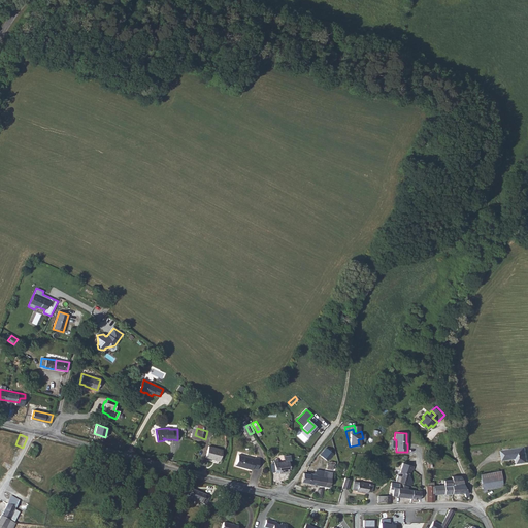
[(206,457),(221,461),(224,450),(209,446),(206,457)]
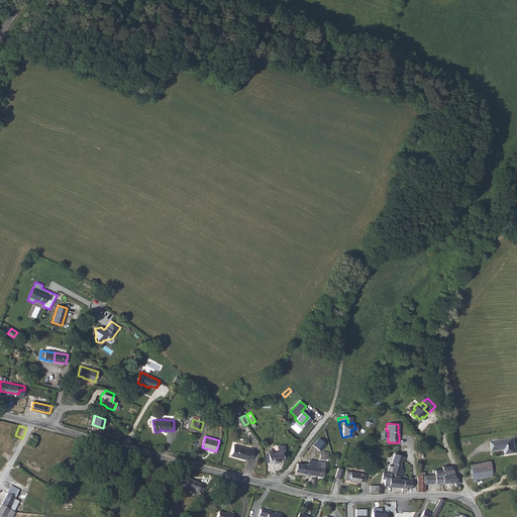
[(313,444),(321,450),(326,443),(319,437),(313,444)]
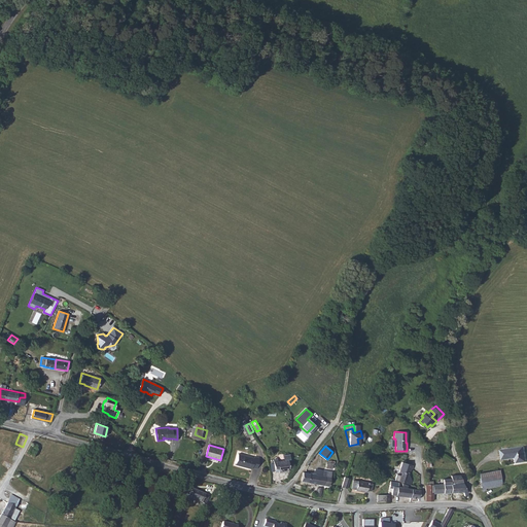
[(526,446),(503,449),(504,459),(515,458),(515,457),(518,456),(519,463),(526,461),(526,446)]
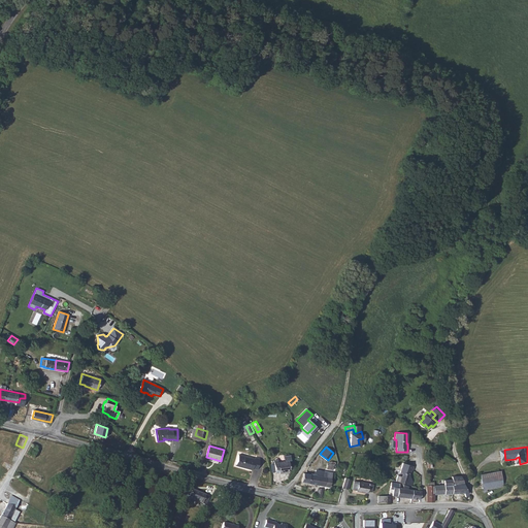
[(246,464),(246,466),(256,468),(256,467),(261,468),(264,458),(259,456),(258,458),(242,453),(240,463),(246,464)]
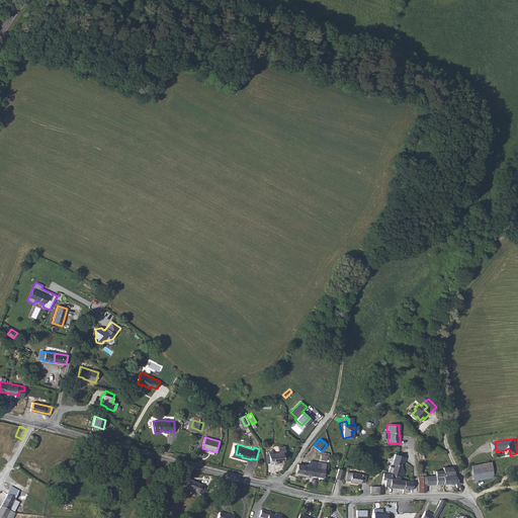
[(273,450),(269,451),(270,462),(274,462),(274,463),(279,463),(279,461),(284,461),(283,451),(286,451),(286,446),(279,446),(280,451),(273,452),(273,450)]
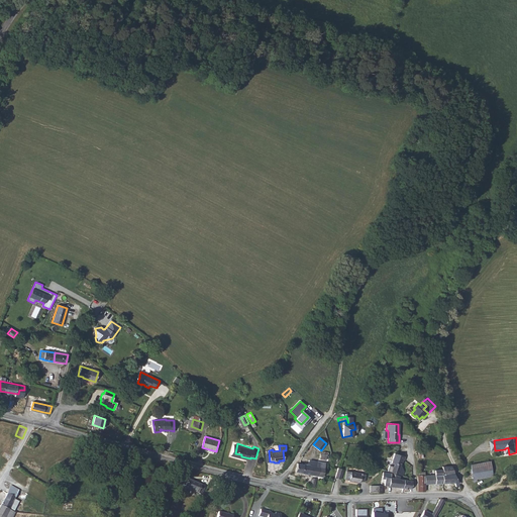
[(404,460),(405,456),(395,452),(391,462),(400,466),(402,459),(404,460)]
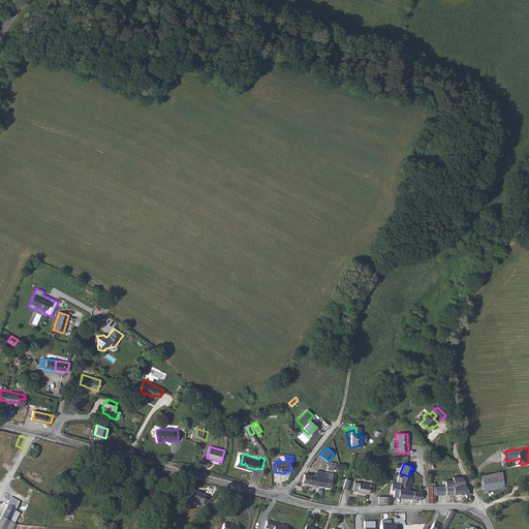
[(480,474),(481,483),(504,479),(502,471),(480,474)]
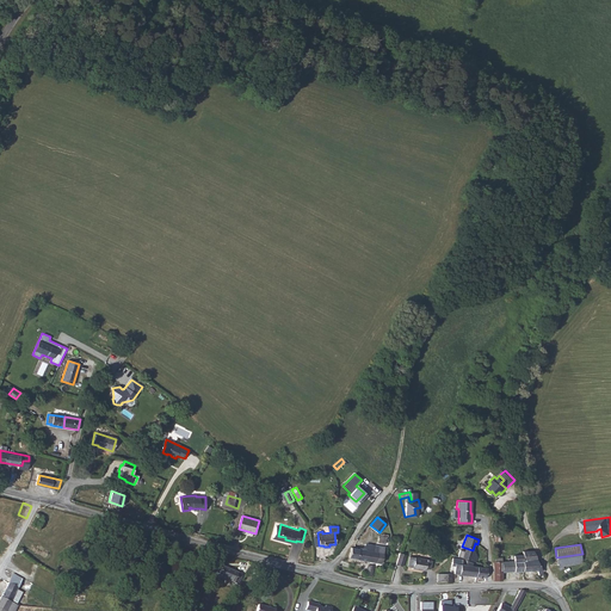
[(377,551),(375,562),(382,563),(384,547),(376,545),(375,551),(377,551)]
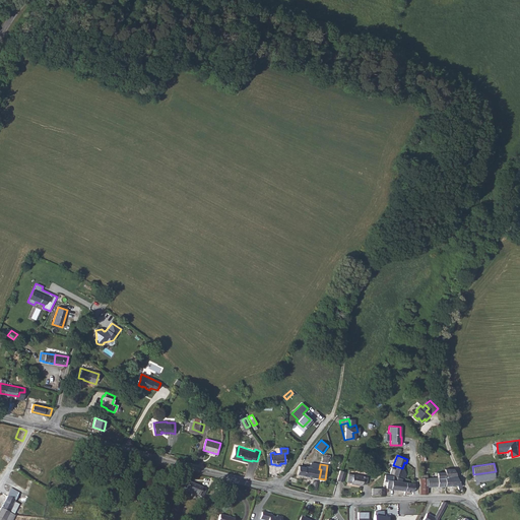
[(308,467),(299,466),(297,474),(319,478),(321,469),(319,469),(308,467)]
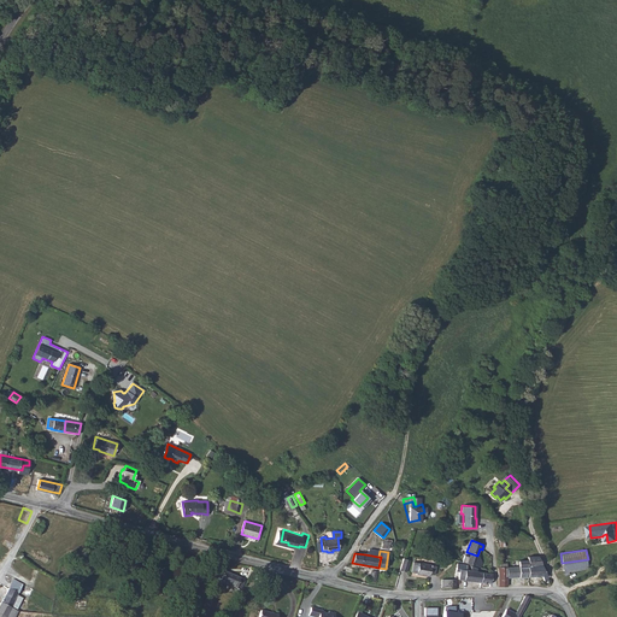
[(536,556),(527,557),(527,560),(528,577),(540,576),(541,577),(544,582),(544,586),(550,585),(548,581),(536,556)]
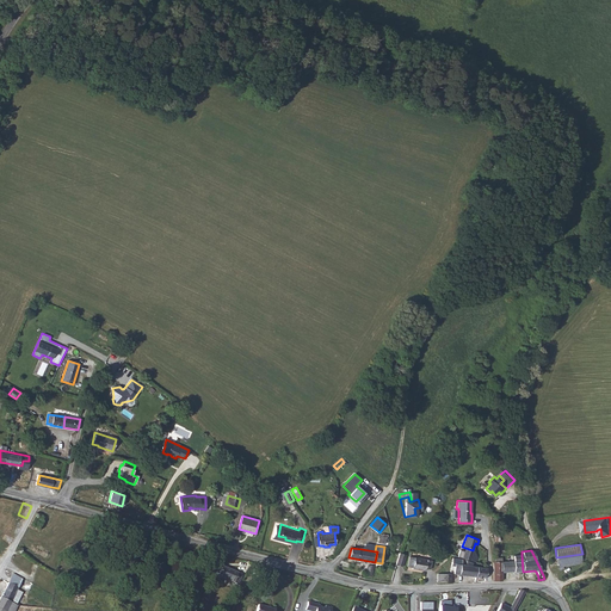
[(158,551),(154,562),(164,566),(167,555),(158,551)]
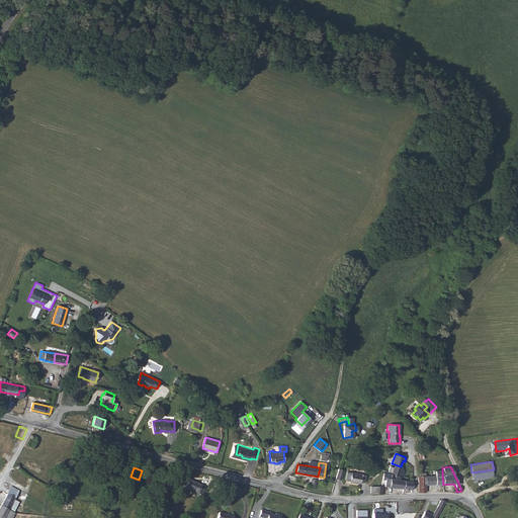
[(494,469),(471,472),(473,483),(478,483),(477,480),(495,477),(494,469)]
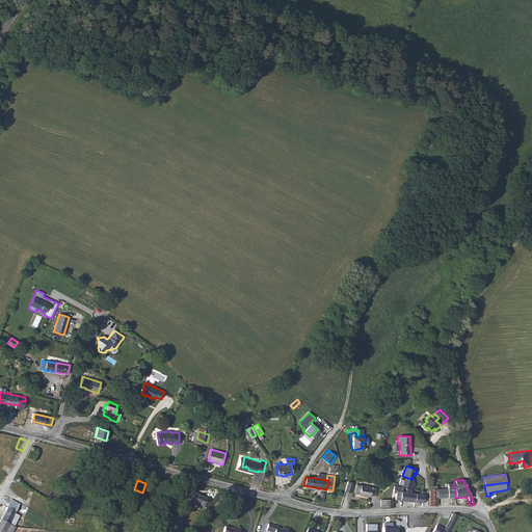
[(354,484),(348,483),(346,493),(351,495),(354,484)]
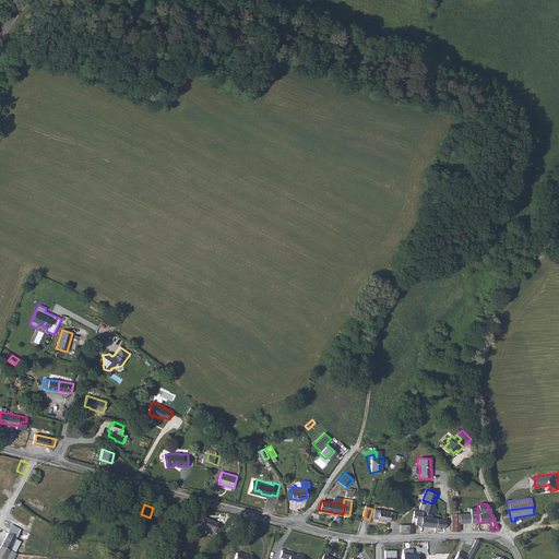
[(470,513),(460,513),(461,523),(478,523),(477,508),(470,508),(470,513)]
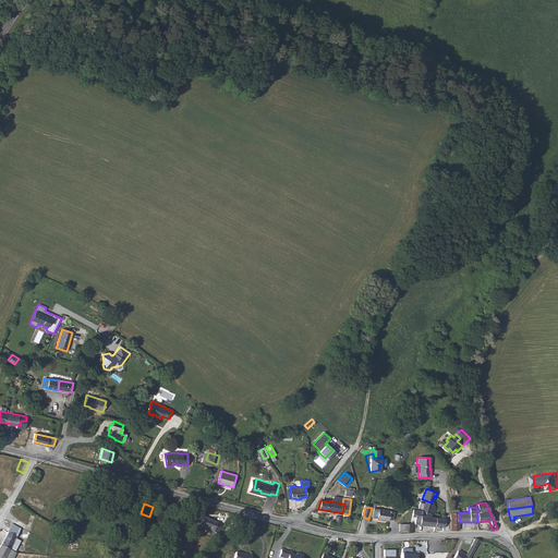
[(376,518),(376,520),(392,521),(392,519),(397,519),(397,510),(372,509),(372,518),(376,518)]
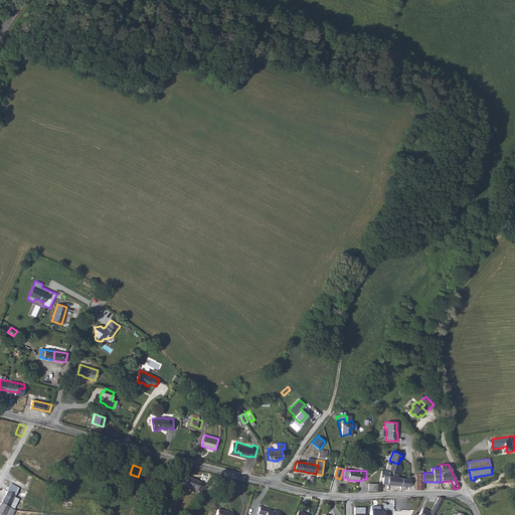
[(391,471),(383,470),(381,483),(410,487),(411,478),(399,476),(399,473),(394,472),(394,475),(391,475),(391,471)]
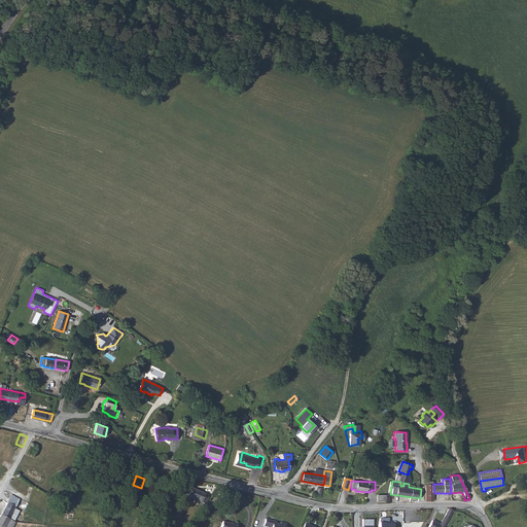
[(434,493),(433,484),(426,485),(426,500),(434,500),(434,493)]
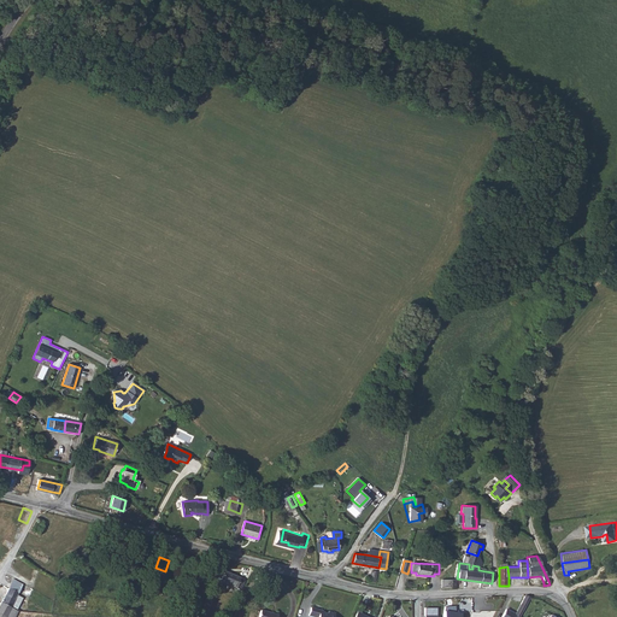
[(219,580),(239,591),(244,581),(219,569),(216,576),(219,577),(219,580)]
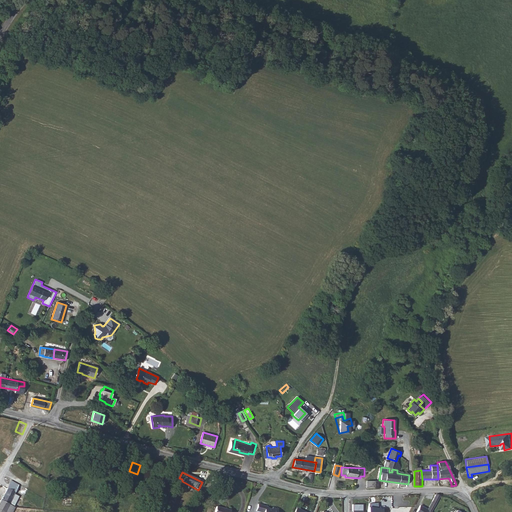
[(379,488),(379,487),(379,480),(378,480),(371,480),(370,488),(379,488)]
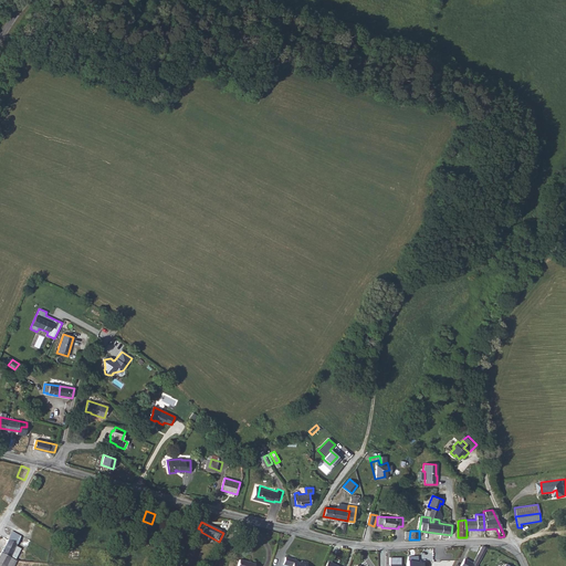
[(13,532),(9,541),(18,545),(22,537),(13,532)]
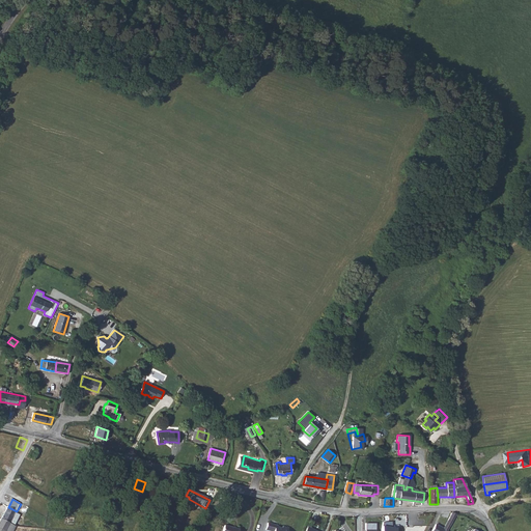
[(8,507),(1,520),(9,525),(16,512),(17,511),(8,507)]
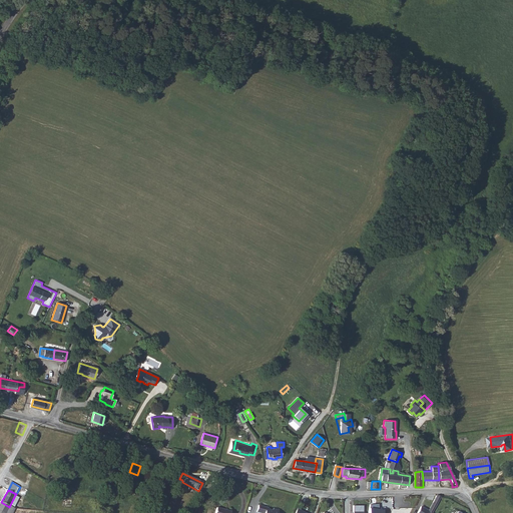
[(9,507),(13,509),(19,498),(15,495),(9,507)]
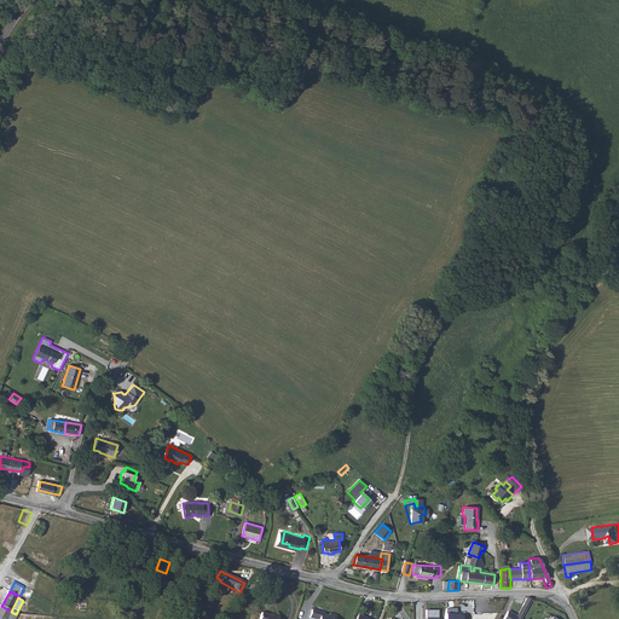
[(0,607),(0,618),(5,618),(11,612),(1,606),(0,607)]
